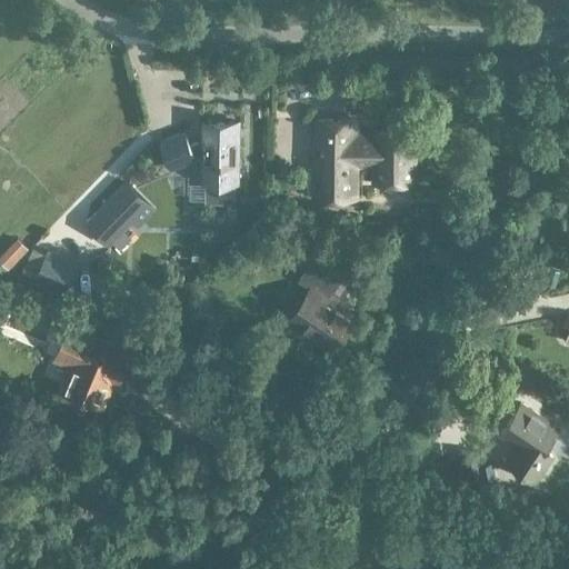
[(317,119),(316,169),(307,169),(307,196),(315,196),(315,198),(359,198),(360,178),(375,178),(375,180),(417,180),(417,130),(376,130),(376,132),(358,132),(358,120),(317,119)]
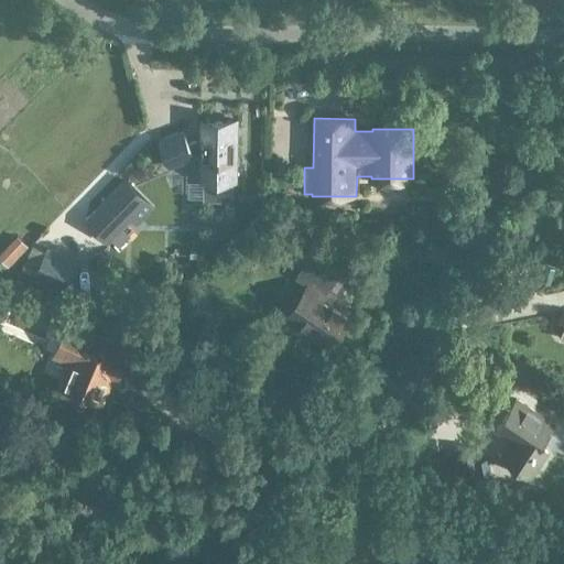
[(194,156),(199,154),(199,179),(204,179),(203,201),(232,201),(232,180),(237,180),(238,121),(201,120),(201,138),(188,142),(183,129),(158,139),(170,167),(195,158),(194,156)]
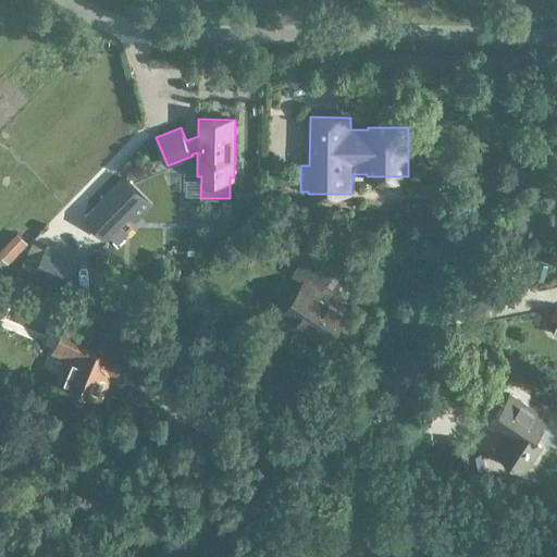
[(150,202),(123,176),(84,217),(106,237),(127,215),(134,209),(139,214),(150,202)]
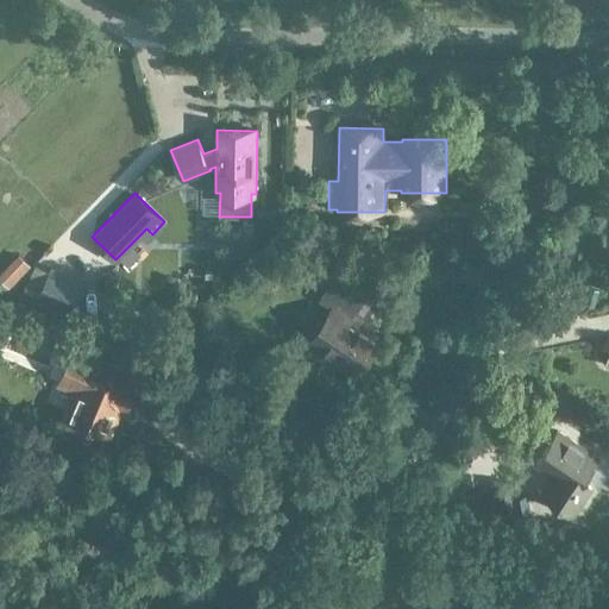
[(38,296),(37,300),(68,314),(83,281),(51,267),(50,270),(38,296)]
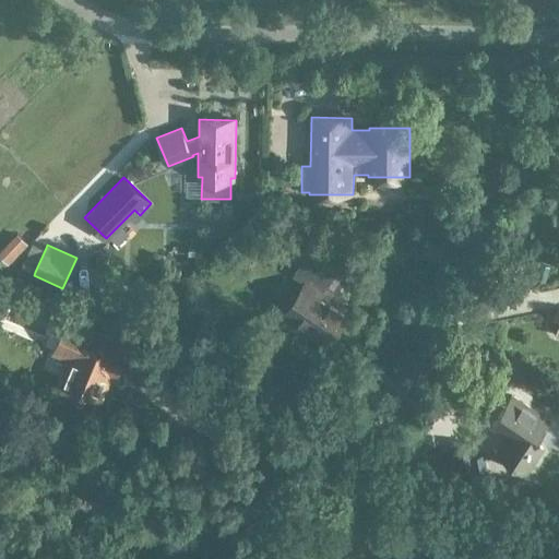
[(294,273),(308,284),(287,314),(325,341),(346,309),(332,299),(345,278),(308,253),(294,273)]
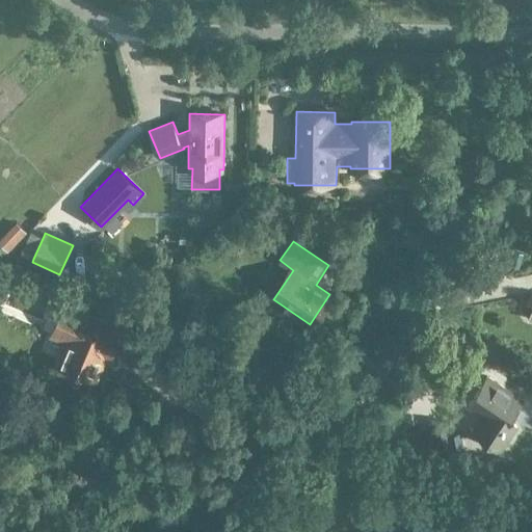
[(115,344),(122,329),(65,306),(53,335),(68,341),(58,363),(97,378),(111,343),(115,344)]
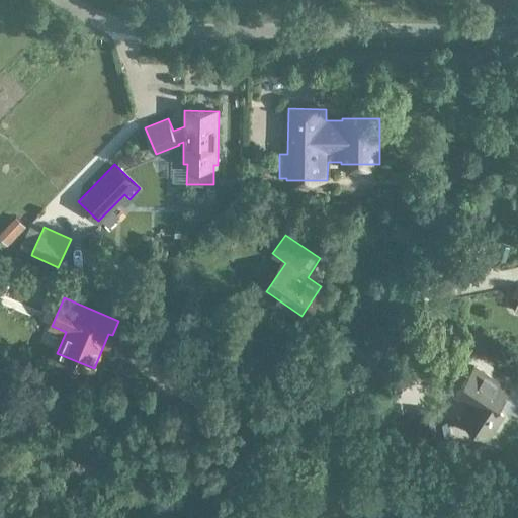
[(476,366),(456,395),(471,405),(461,419),(489,437),(503,415),(496,410),(510,389),(476,366)]
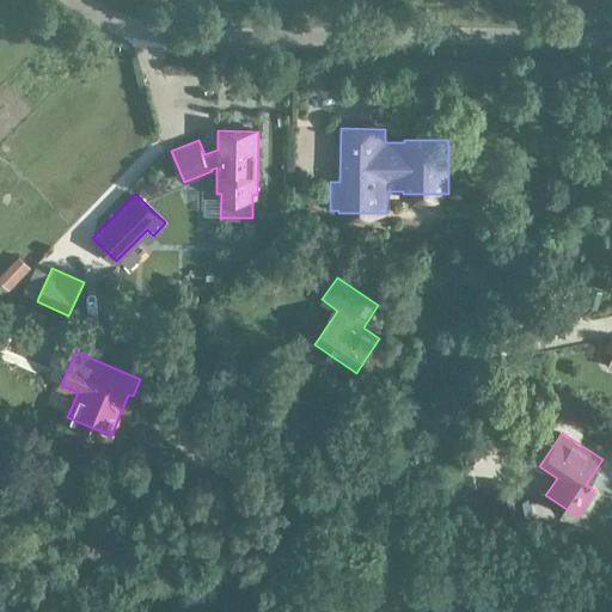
[(518,513),(515,500),(513,485),(500,488),(505,515),(518,513)]
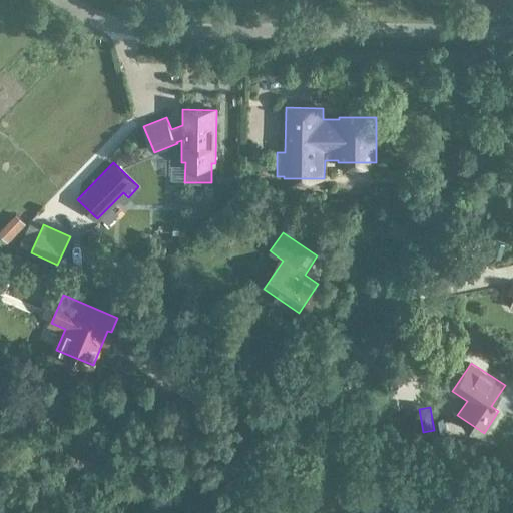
[(444,416),(432,419),(434,430),(436,442),(448,440),(444,416)]
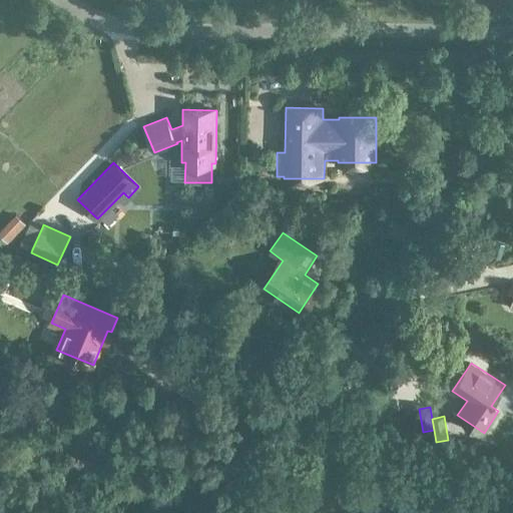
[(84,427),(71,453),(93,464),(106,437),(84,427)]
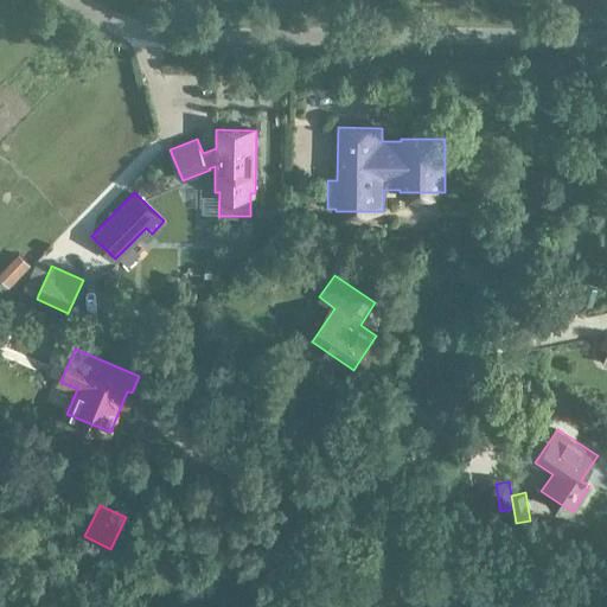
[(295,530),(307,513),(294,505),(283,521),(295,530)]
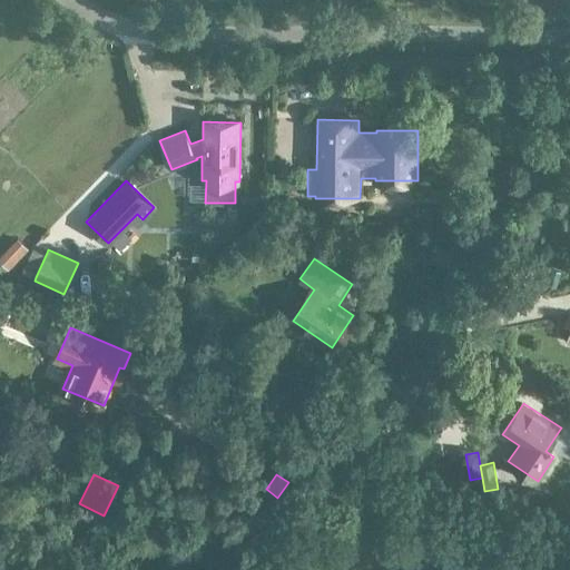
[(507,569),(539,569),(549,546),(503,529),(490,563),(507,569)]
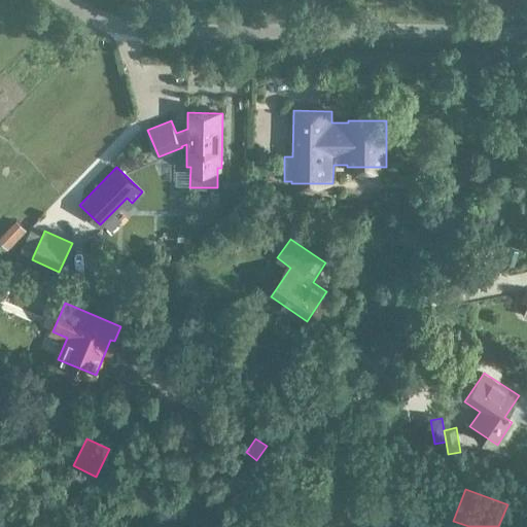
[(422,508),(410,526),(440,526),(443,523),(422,508)]
